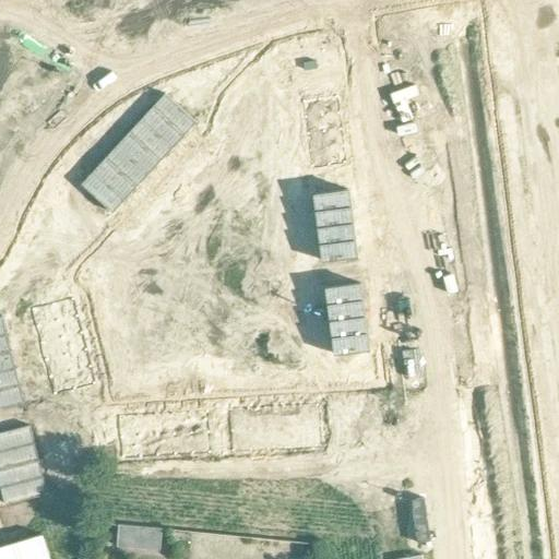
[(165,93),(152,107),(183,135),(197,121),(165,93)]
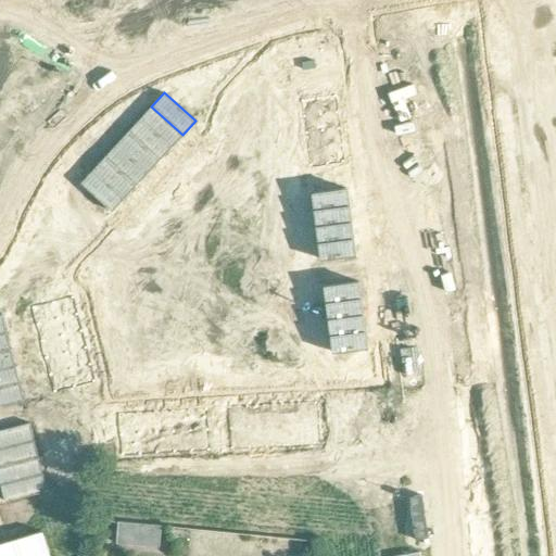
[(335,96),(301,100),(303,116),(337,112),(335,96)]
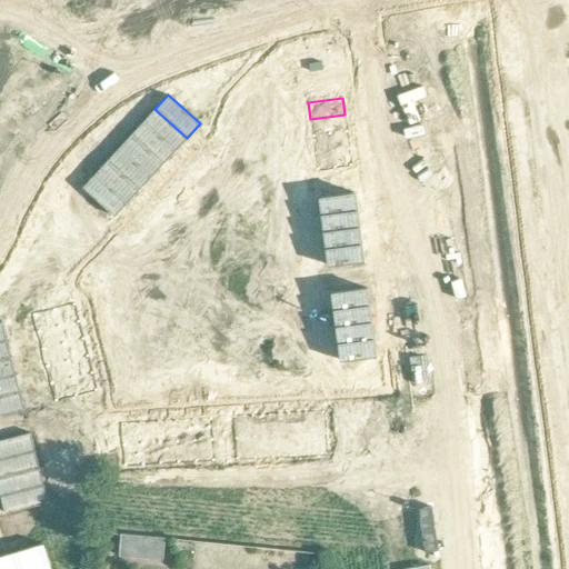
[(155,109),(142,121),(175,151),(187,138),(155,109)]
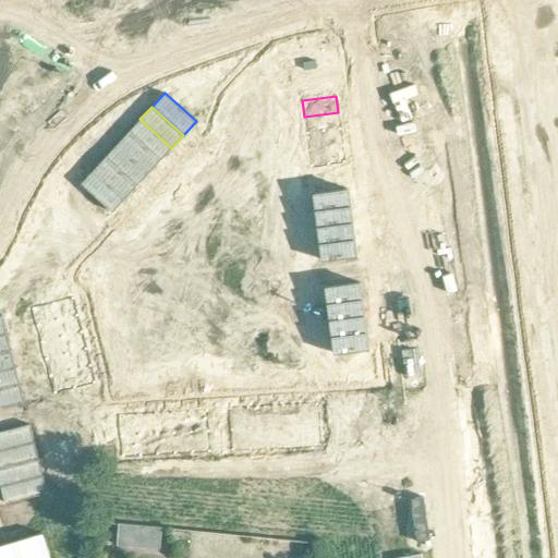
[(338,112),(304,117),(306,133),(340,129),(338,112)]
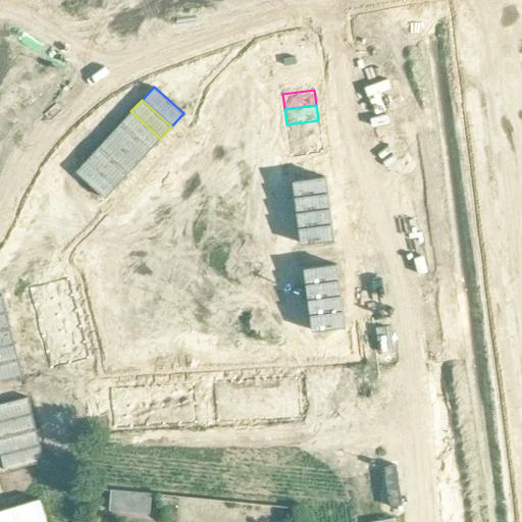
[(131,111),(120,123),(149,150),(160,139),(131,111)]
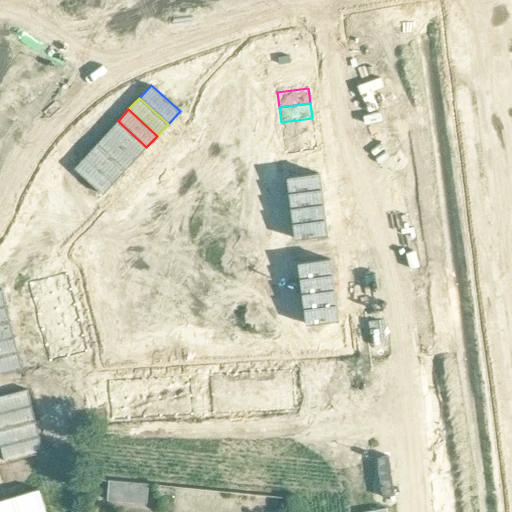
[(312,118),(281,122),(283,138),(314,134),(312,118)]
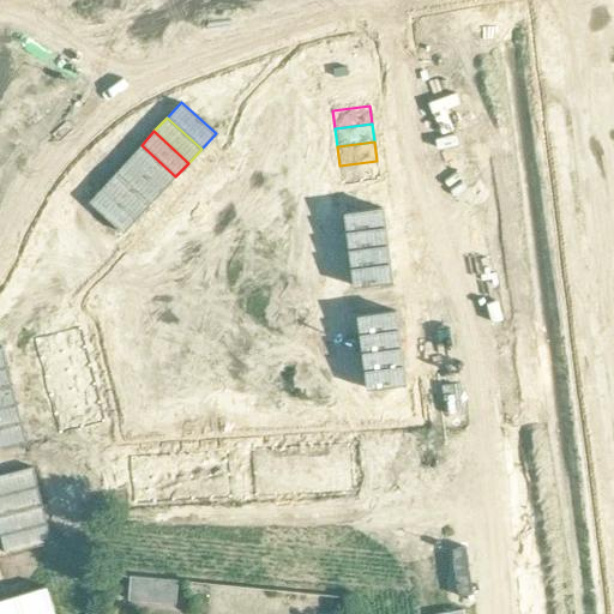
[(142,145),(128,160),(162,191),(175,176),(142,145)]
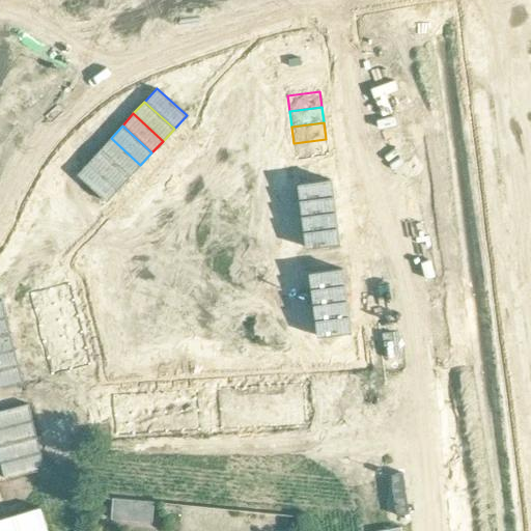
[(111,138),(100,150),(129,177),(140,165),(111,138)]
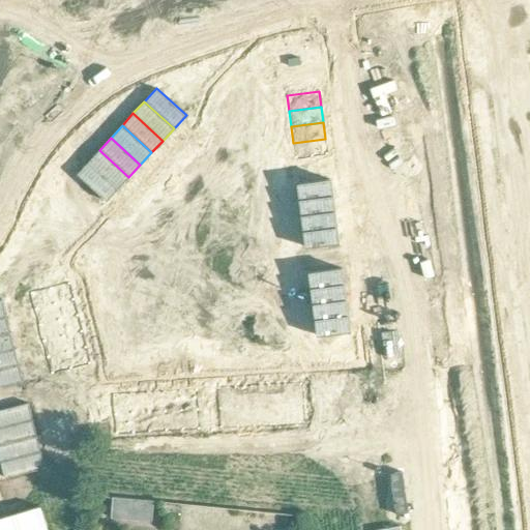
[(325,139),(293,143),(295,159),(327,154),(325,139)]
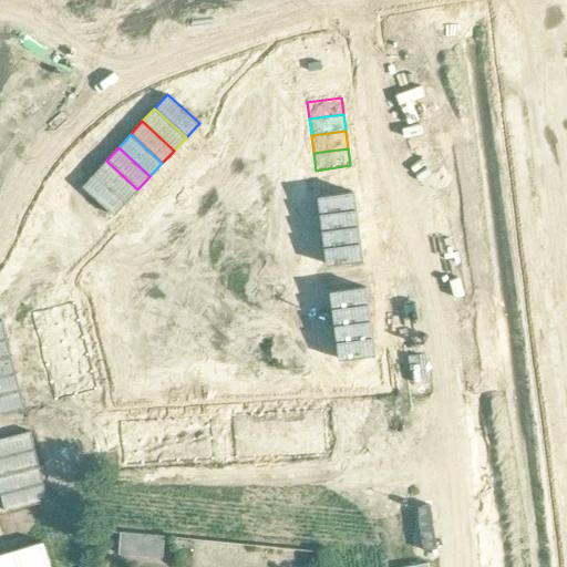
[(106,161),(94,173),(126,203),(137,189),(106,161)]
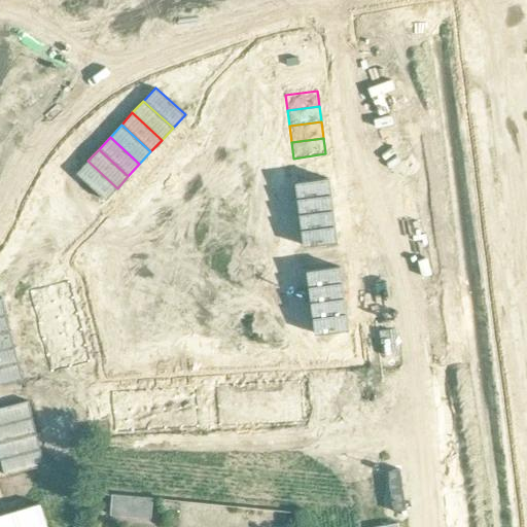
[(88,161),(76,173),(106,200),(117,188),(88,161)]
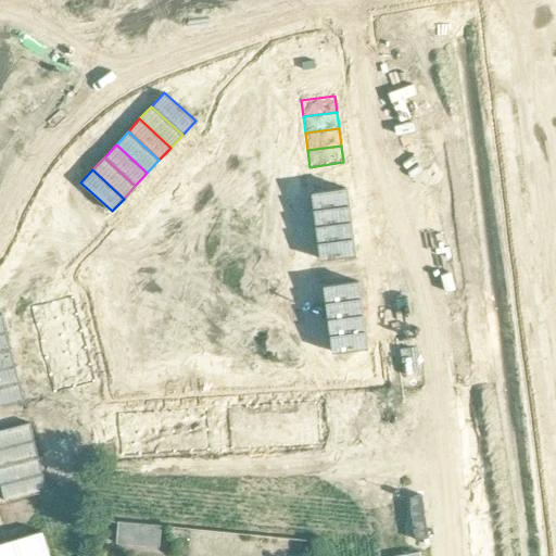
[(346,188),(313,192),(315,210),(349,205),(346,188)]
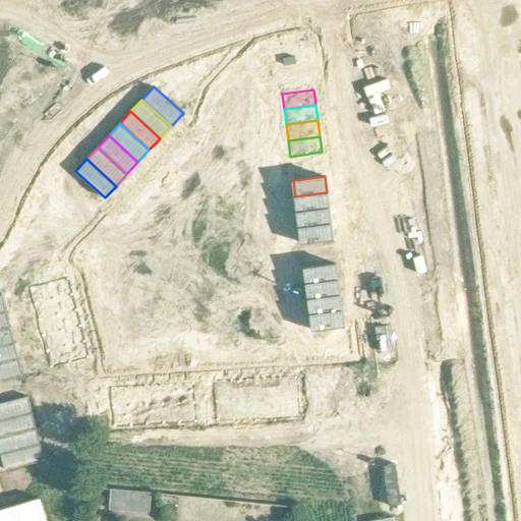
[(327,192),(295,196),(297,212),(329,208),(327,192)]
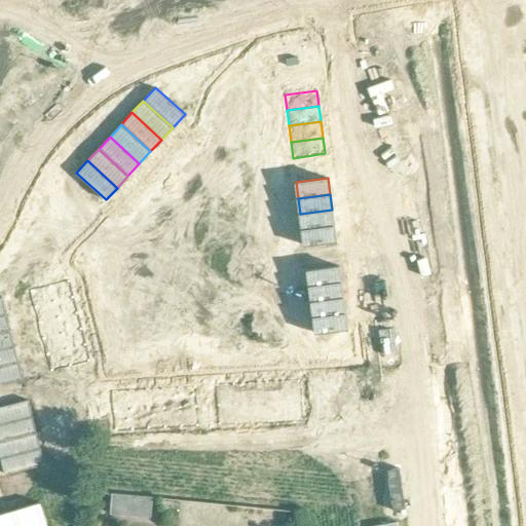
[(332,210),(300,214),(302,229),(334,225),(332,210)]
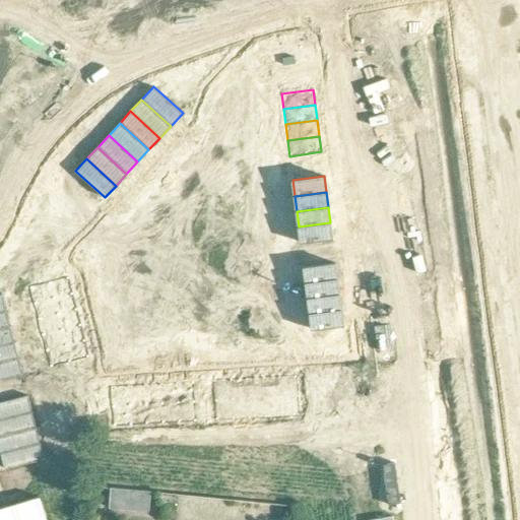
[(330,222),(299,226),(301,243),(332,239),(330,222)]
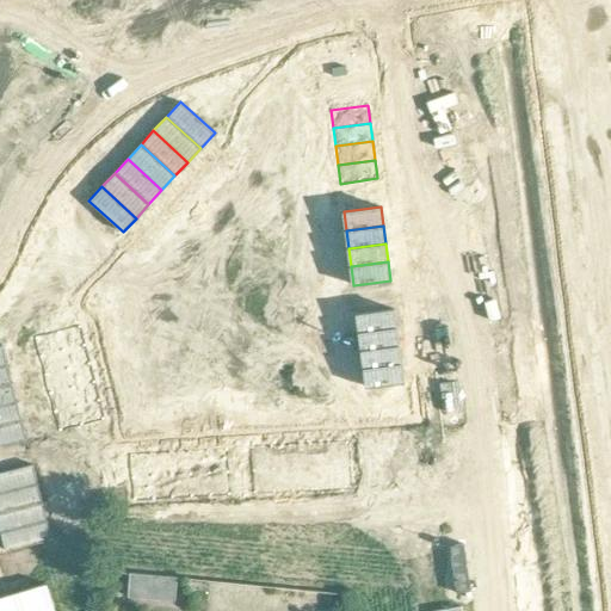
[(394,309),(357,314),(359,332),(396,327),(394,309)]
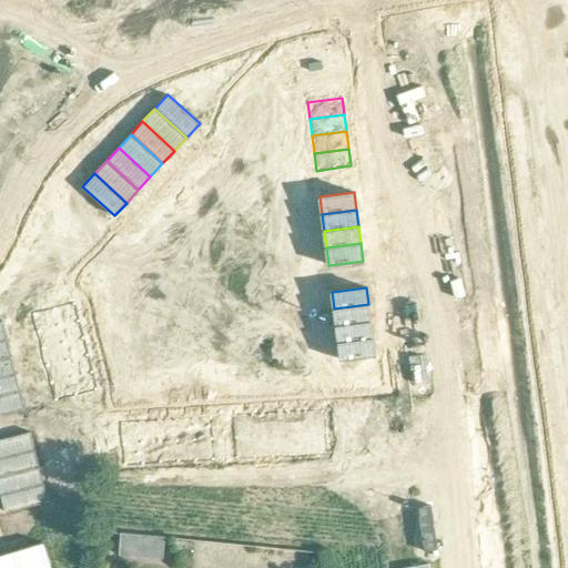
[(74,303),(33,314),(38,332),(79,321),(74,303)]
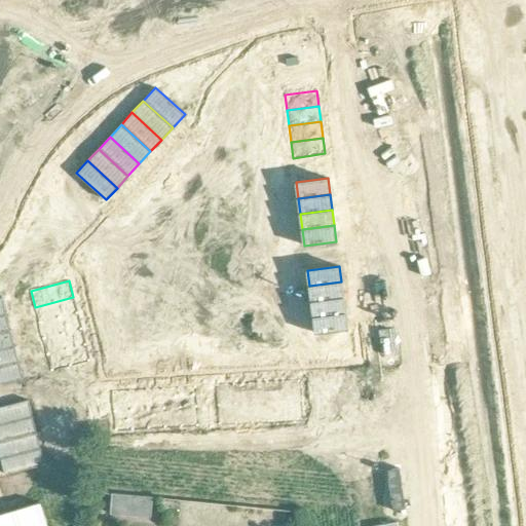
[(341,282),(309,286),(311,301),(343,297),(341,282)]
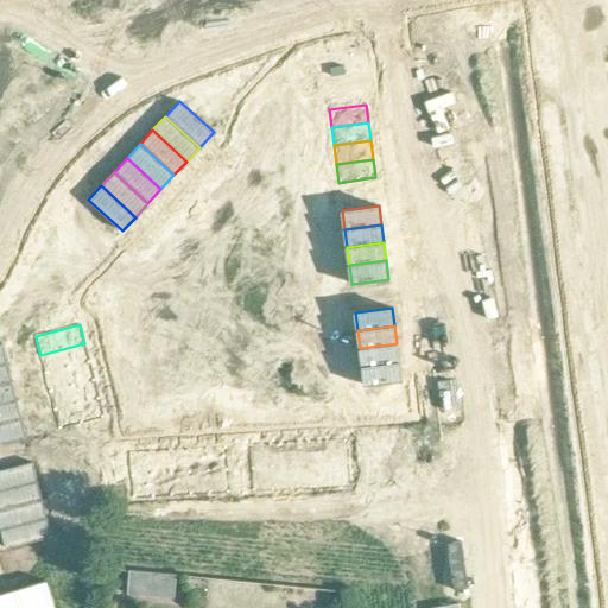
[(84,343),(40,355),(45,374),(89,362),(84,343)]
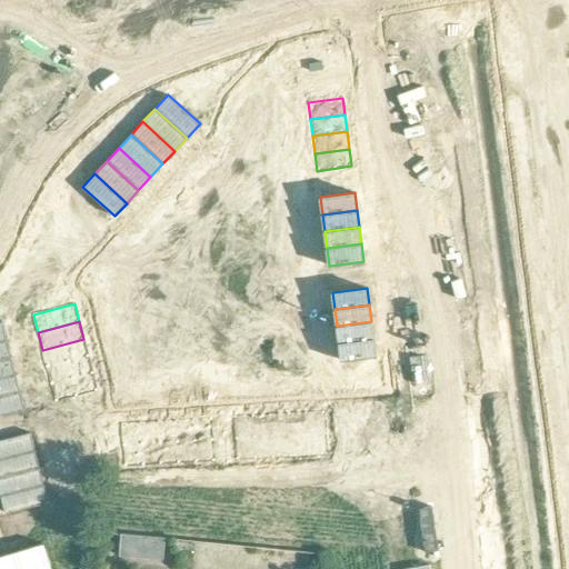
[(371,321),(337,326),(339,343),(373,339),(371,321)]
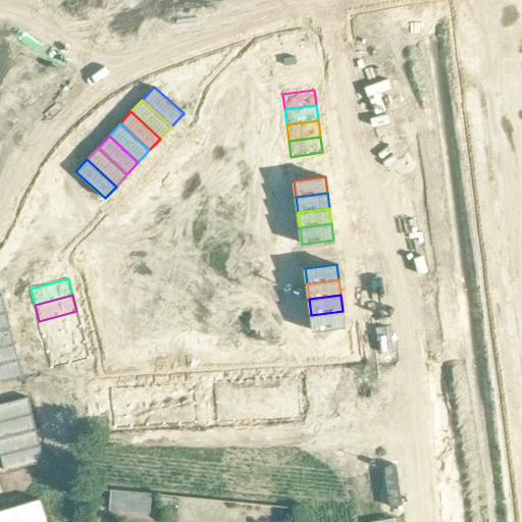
[(6,311),(0,312),(0,329),(10,327),(6,311)]
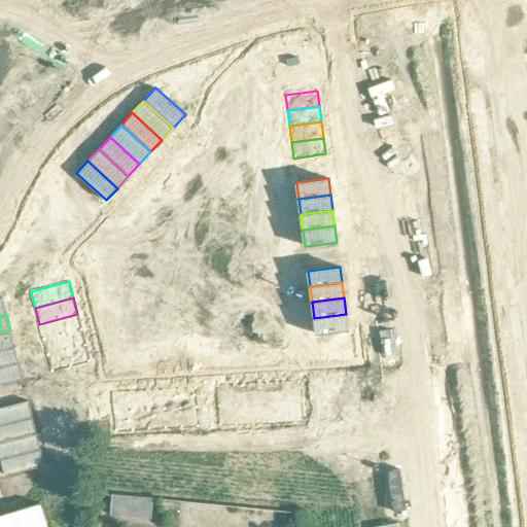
[(77,314),(39,324),(42,340),(81,329),(77,314)]
